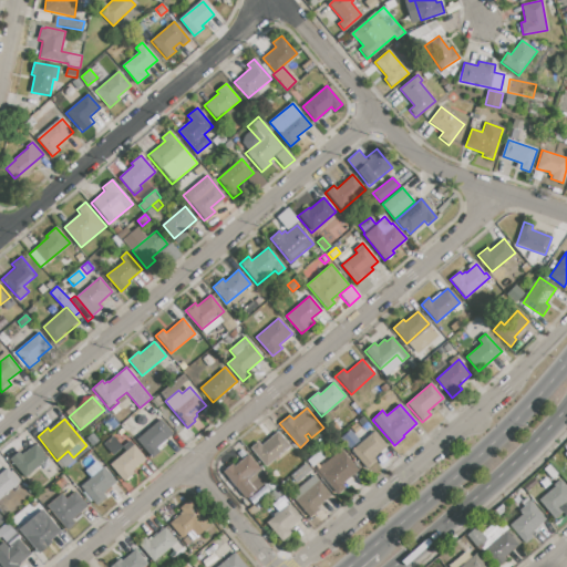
[(135,440),(161,419),(174,433),(157,447),(161,451),(152,459),(135,440)]
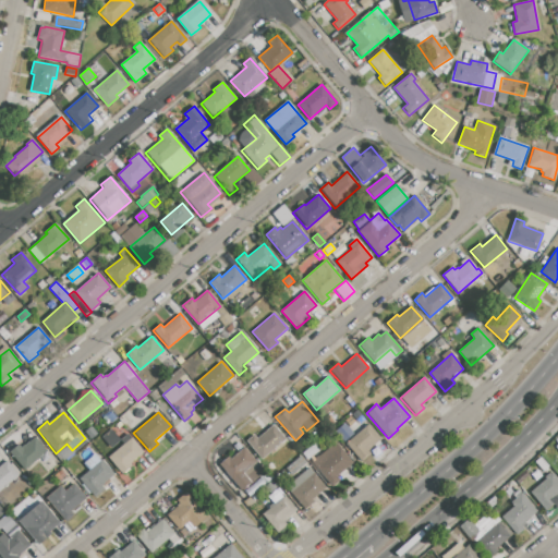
[(274,425),(286,439),(263,460),(246,441),(254,434),(258,439),(274,425)]
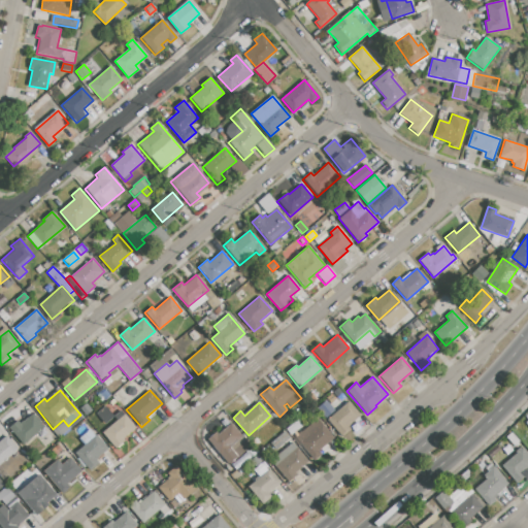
[(328,420),(348,402),(360,416),(349,426),(352,429),(342,436),(328,420)]
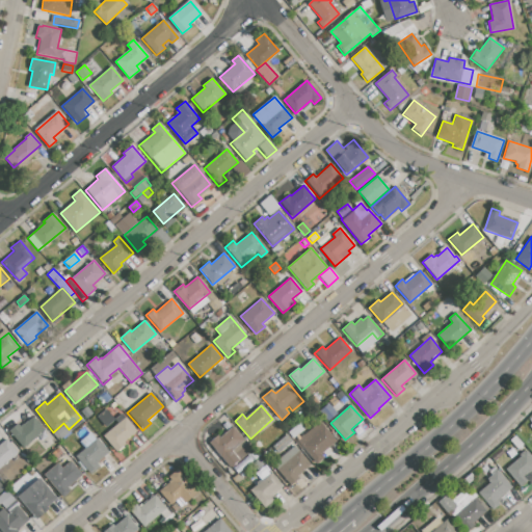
[(8,431),(18,423),(21,426),(23,425),(25,427),(29,423),(27,421),(33,416),(45,431),(24,449),(8,431)]
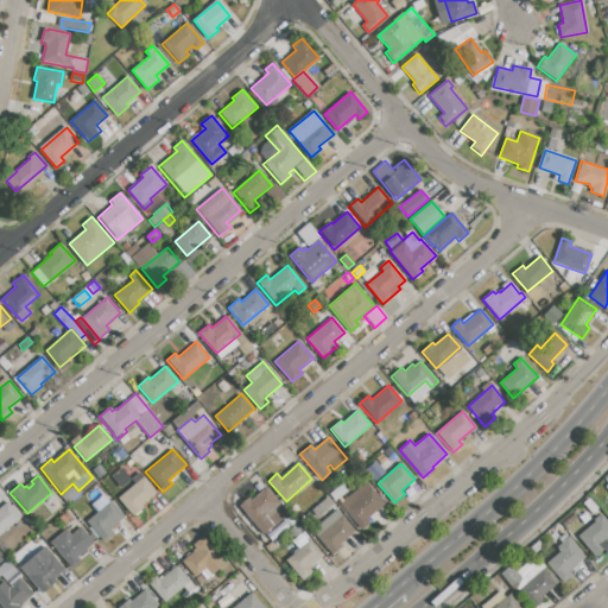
[(118,499),(143,477),(156,494),(143,505),(144,507),(133,517),(118,499)]
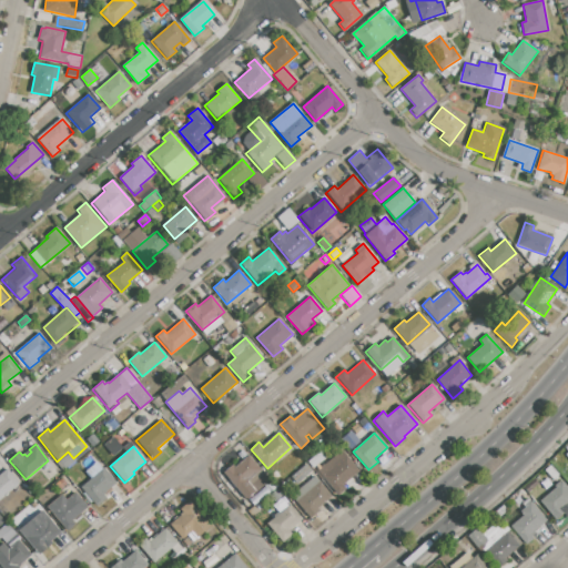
[(222,459),(233,450),(239,457),(229,466),(222,459)]
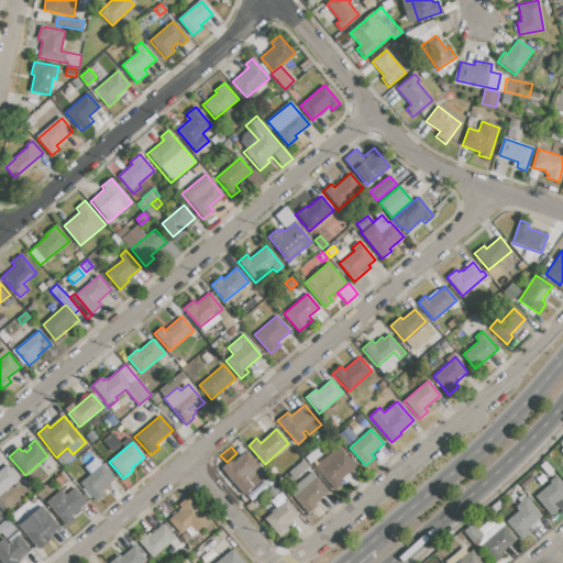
[(313,466),(338,446),(355,467),(340,481),(343,484),(334,490),(313,466)]
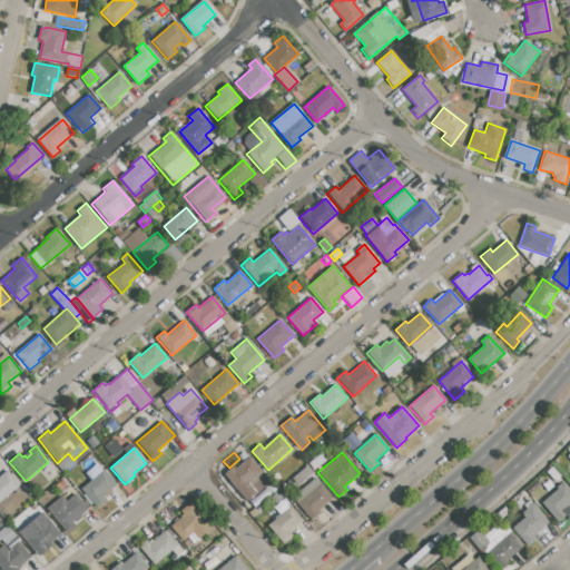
[(249,458),(269,481),(247,500),(225,474),(234,467),(236,469),(249,458)]
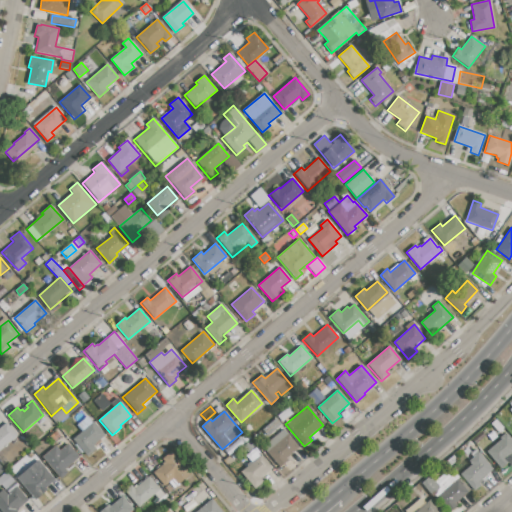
[(73,440),(84,430),(78,424),(86,417),(92,423),(94,422),(105,435),(92,446),(96,450),(88,457),(73,440)]
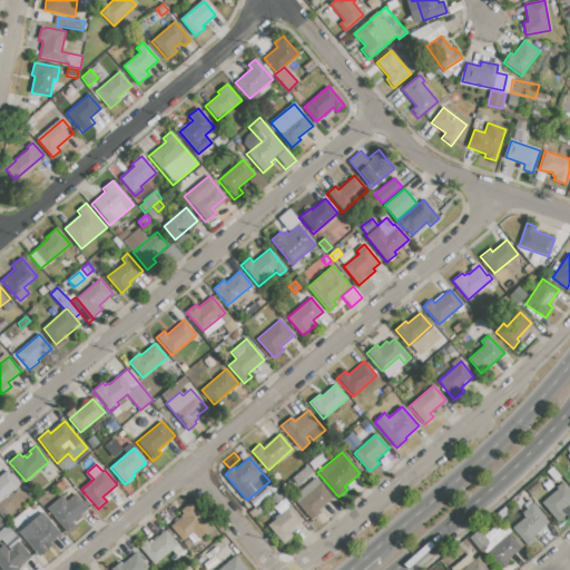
[(0,477),(8,471),(19,485),(0,501),(0,477)]
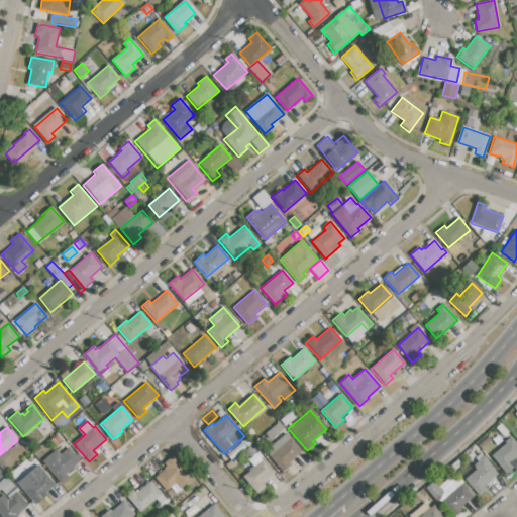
[(266,452),(287,434),(301,451),(288,462),(290,464),(282,472),(266,452)]
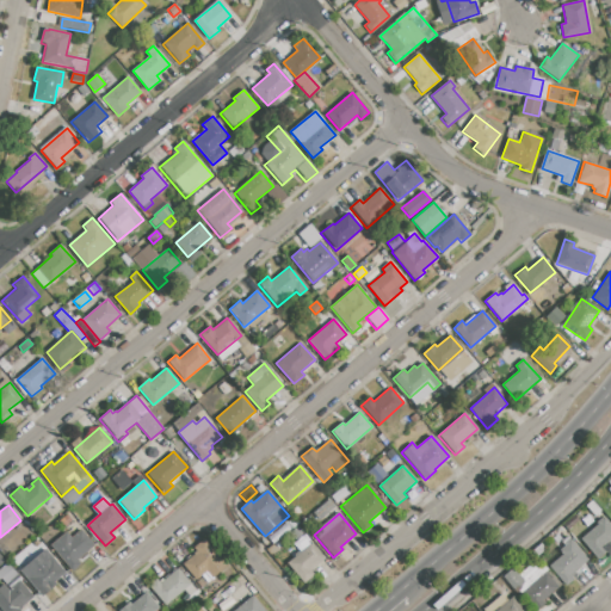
[(580,541),(598,525),(596,523),(602,518),(604,520),(605,518),(610,524),(610,539),(604,545),(608,550),(597,559),(580,541)]
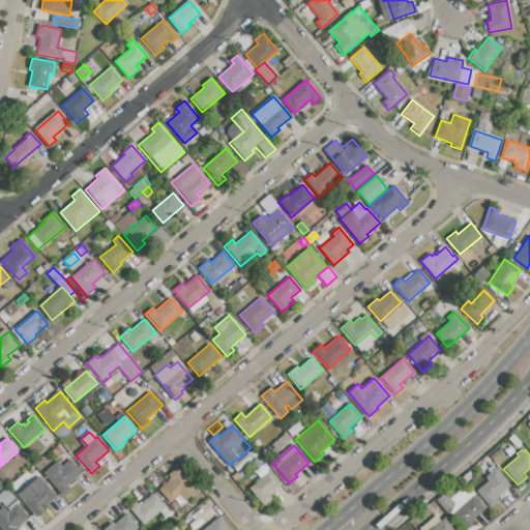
[(43,473),(58,462),(62,466),(70,459),(82,473),(66,486),(69,490),(63,496),(43,473)]
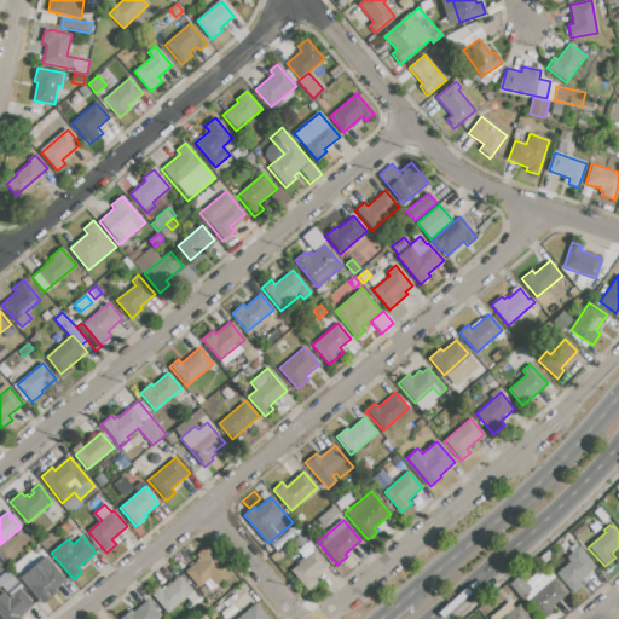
[(290,571),(298,566),(290,557),(308,542),(329,566),(314,579),(318,583),(308,591),(290,571)]
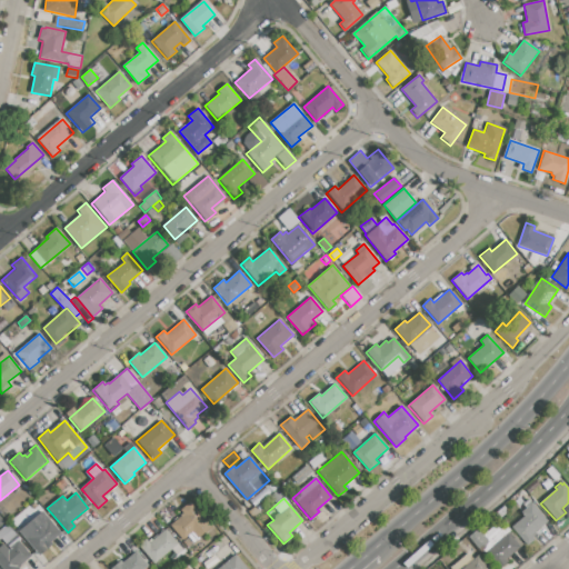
[(169,526),(183,513),(180,510),(189,502),(211,527),(197,539),(191,531),(182,540),(169,526)]
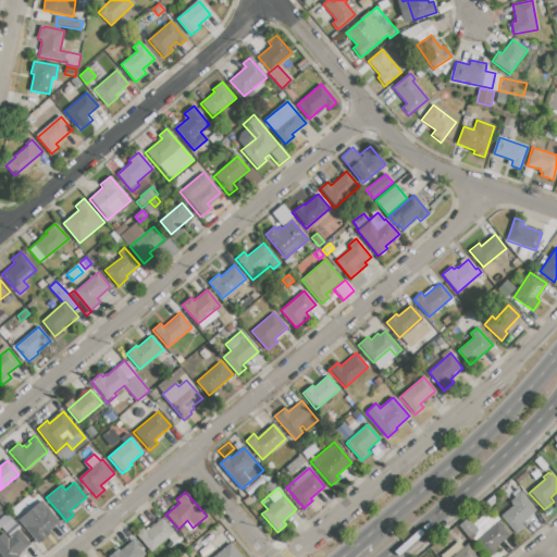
[(499,516),(514,504),(511,502),(517,497),(515,495),(519,492),(535,510),(520,524),(523,528),(516,534),(499,516)]
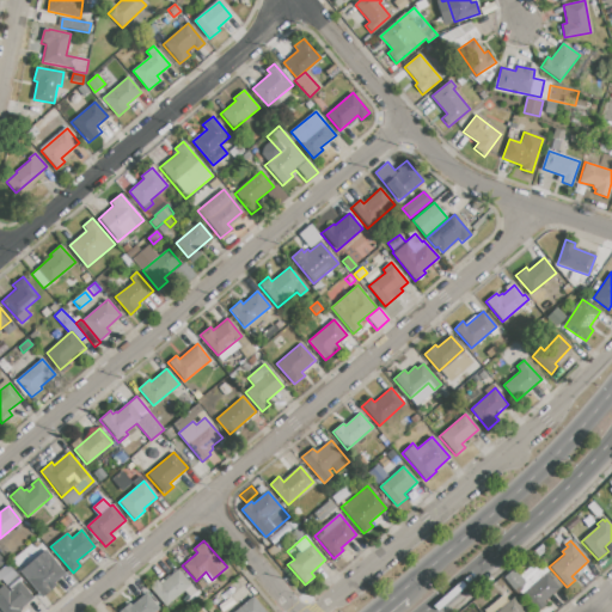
[(20,571),(46,551),(65,574),(54,583),(56,586),(42,598),(20,571)]
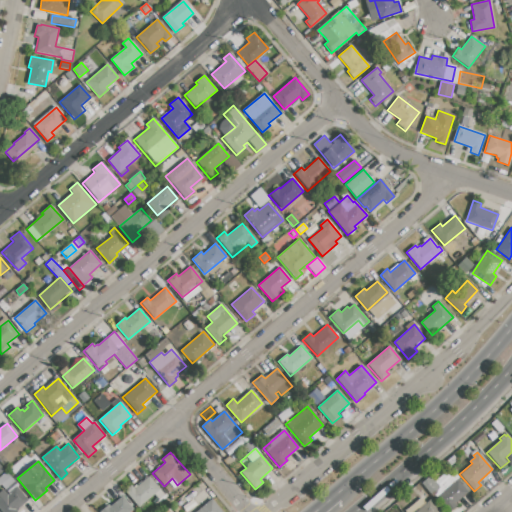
[(0,479),(0,477),(6,472),(14,481),(7,487),(0,479)]
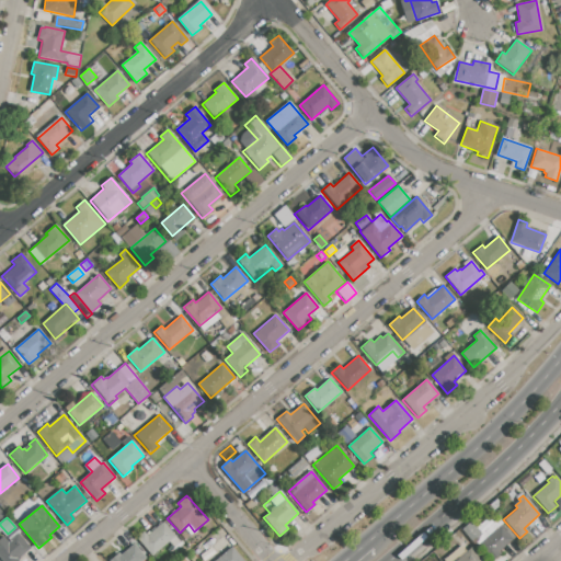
[(163,523),(175,536),(152,557),(136,538),(144,531),(148,536),(163,523)]
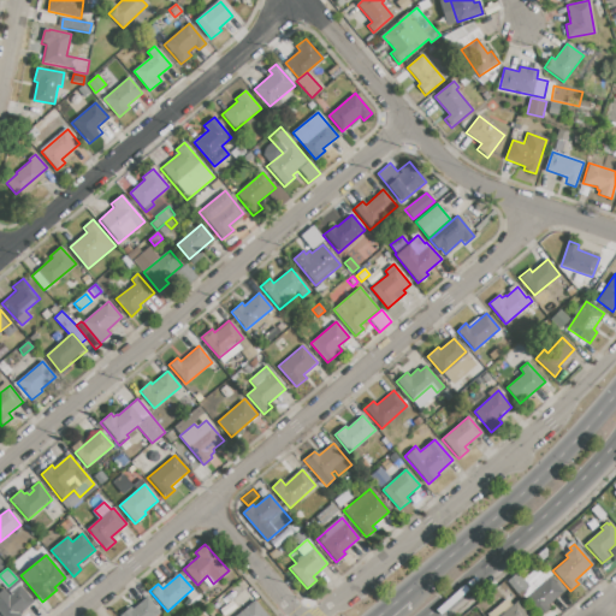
[(507,581),(516,574),(528,587),(519,596),(507,581)]
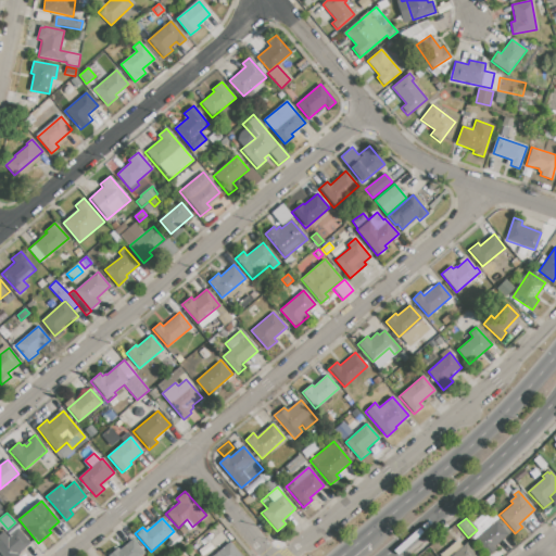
[(489,555),(475,540),(495,521),(507,535),(495,546),(497,548),(489,555)]
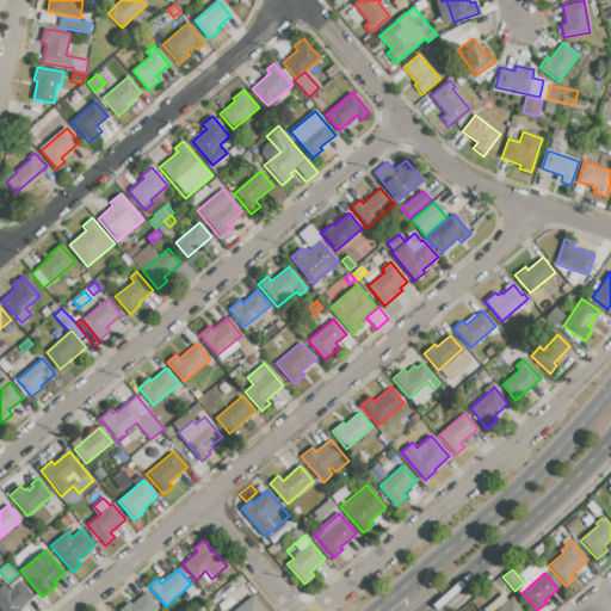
[(20,582),(34,597),(19,609),(20,610),(1,610),(0,609),(0,587),(4,585),(10,591),(20,582)]
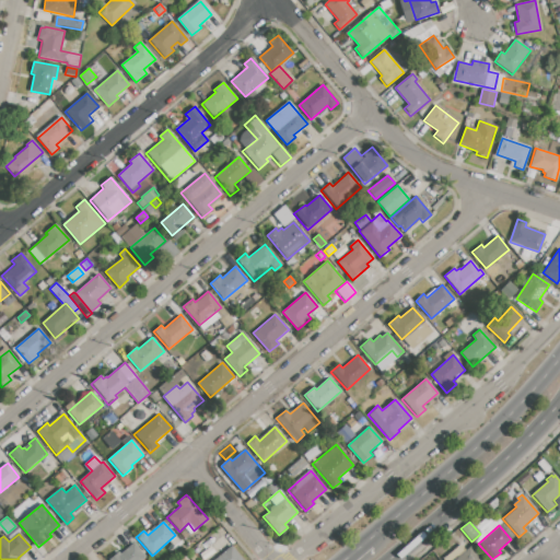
[(135,543),(147,557),(142,559),(109,559),(119,551),(121,555),(135,543)]
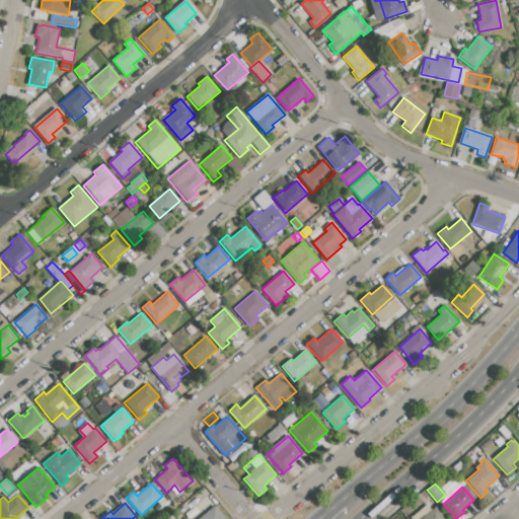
[(198,518),(214,506),(225,518),(198,518)]
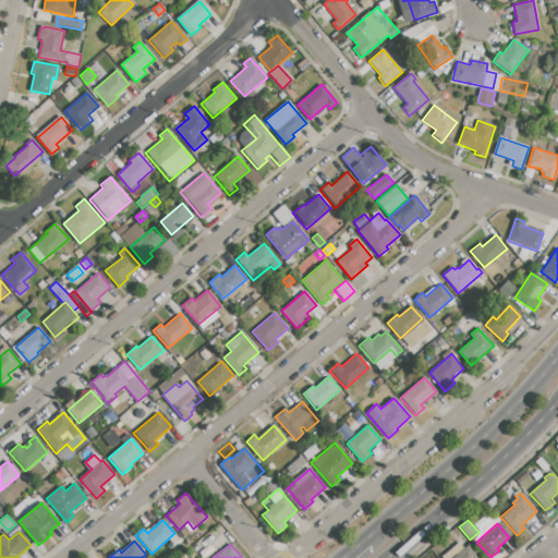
[(445,557),(444,557),(456,546),(460,552),(469,544),(480,557),(445,557)]
